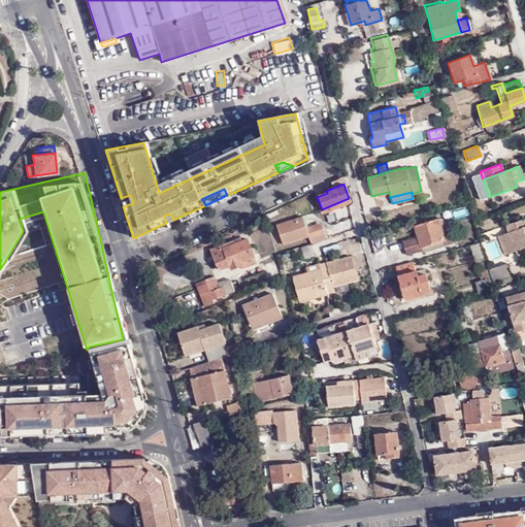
[(122,202),(123,206),(133,203),(130,195),(121,198),(122,202)]
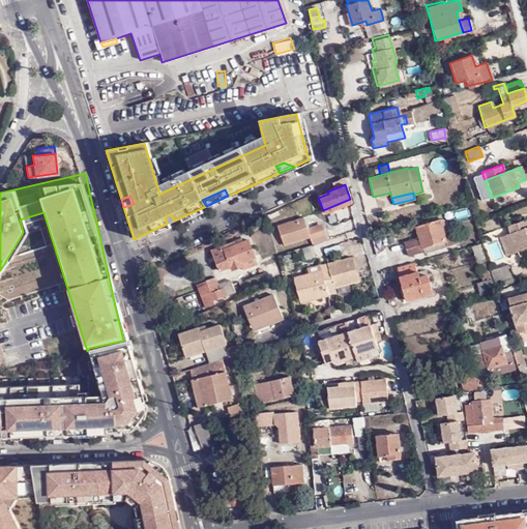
[(310,241),(326,237),(323,226),(308,231),(302,213),(276,221),(283,241),(309,234),(310,241)]
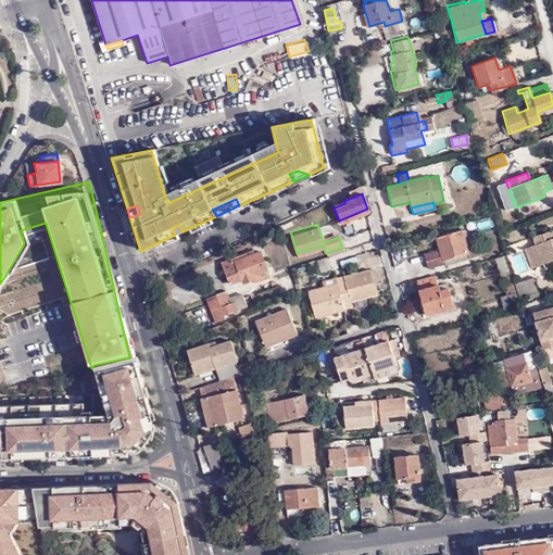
[(173,227),(175,235),(179,232),(183,231),(179,225),(173,227)]
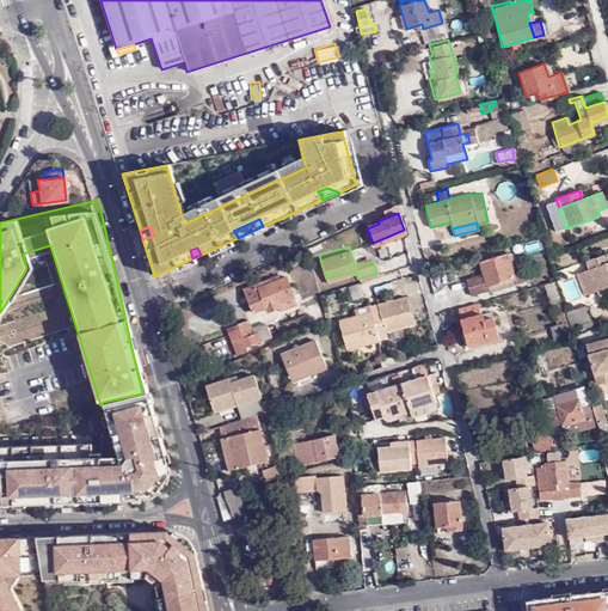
[(489,292),(526,281),(520,262),(513,264),(509,252),(480,263),(484,274),(468,280),(473,295),(489,291),(489,292)]
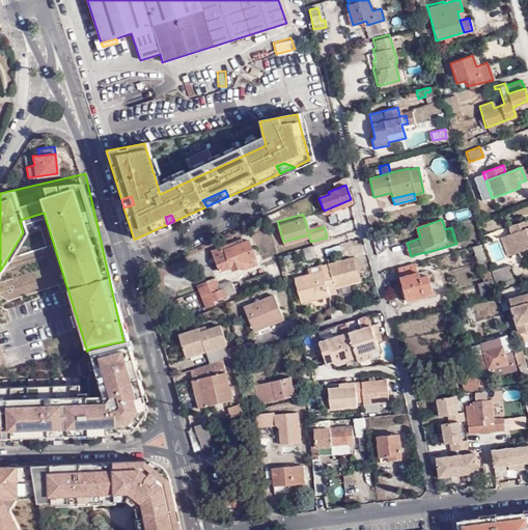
[(510,233),(517,252),(527,248),(527,219),(508,226),(510,233)]
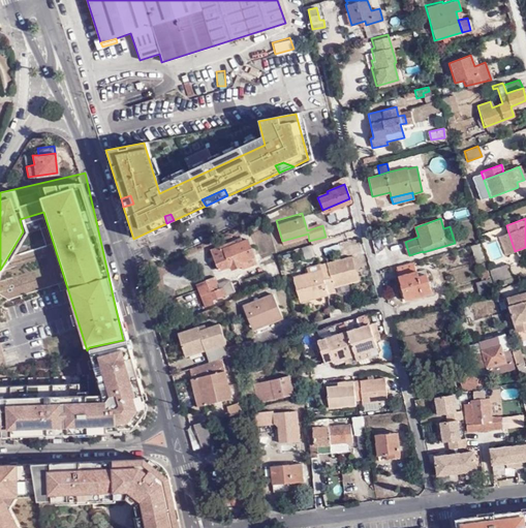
[(503,255),(515,251),(508,233),(496,237),(503,255)]
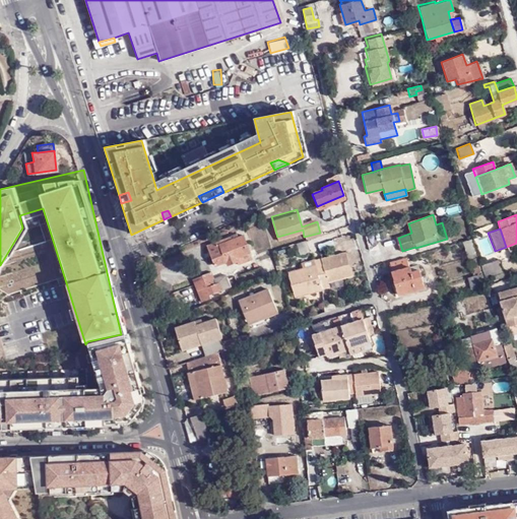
[(236,258),(249,253),(242,236),(237,238),(236,235),(218,242),(206,247),(214,267),(227,262),(228,264),(237,261),(237,260),(236,258)]
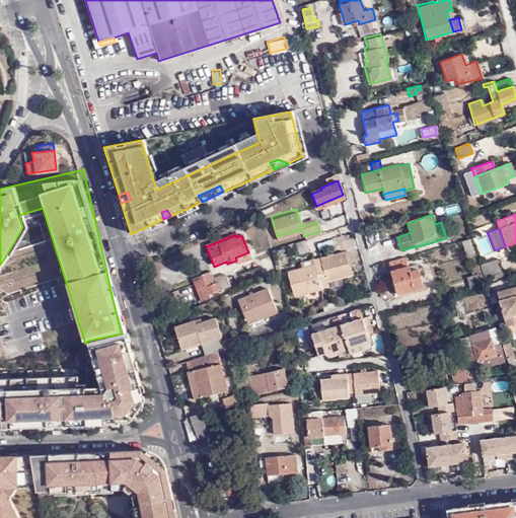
[(484,234),(473,238),(480,253),(490,249),(484,234)]
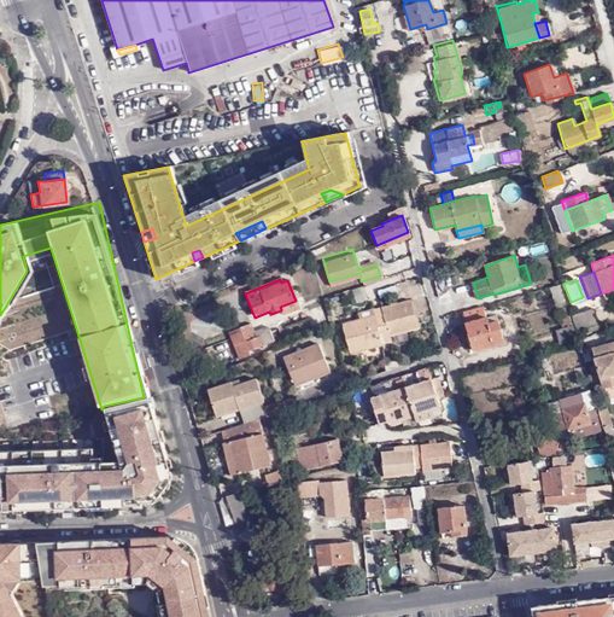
[(562,295),(555,297),(559,310),(567,308),(562,295)]
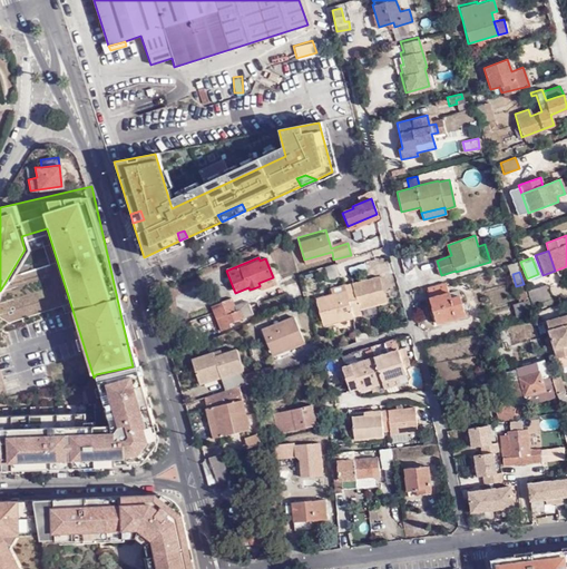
[(379,276),(351,283),(355,296),(348,300),(351,317),(360,315),(359,311),(385,303),(379,276)]
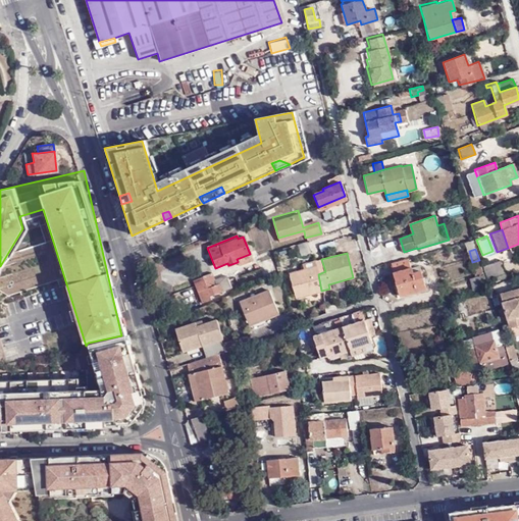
[(254,264),(250,254),(237,259),(238,261),(238,262),(241,269),(254,264)]
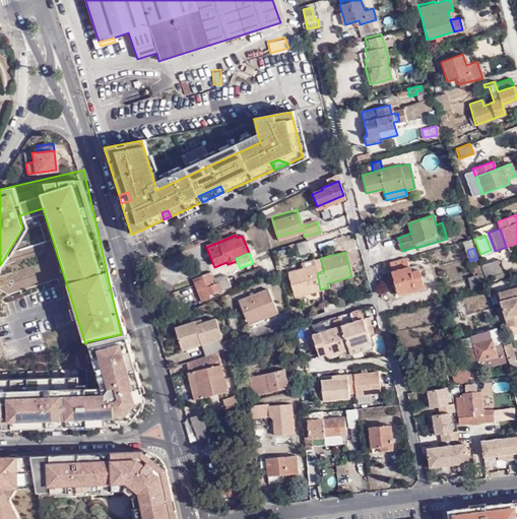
[(485,274),(502,267),(498,254),(479,261),(485,274)]
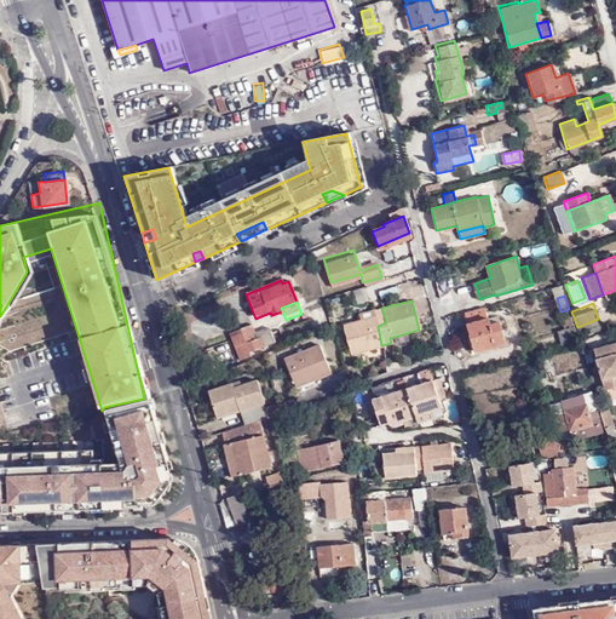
[(471,342),(467,343),(470,353),(475,351),(505,343),(499,322),(489,324),(488,317),(484,307),(462,313),(466,324),(471,342)]
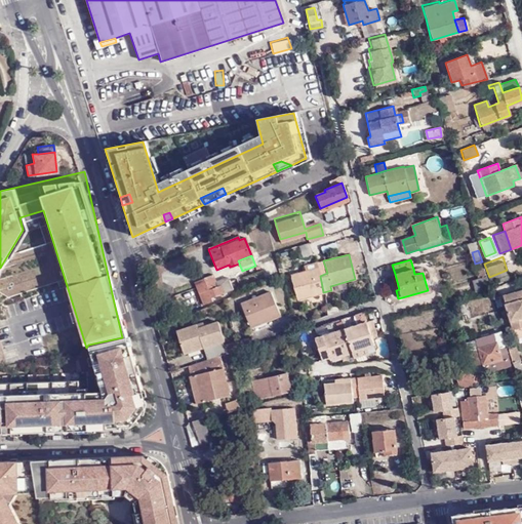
[(327,273),(323,260),(316,263),(318,268),(290,275),(297,299),(323,292),(320,276),(327,273)]
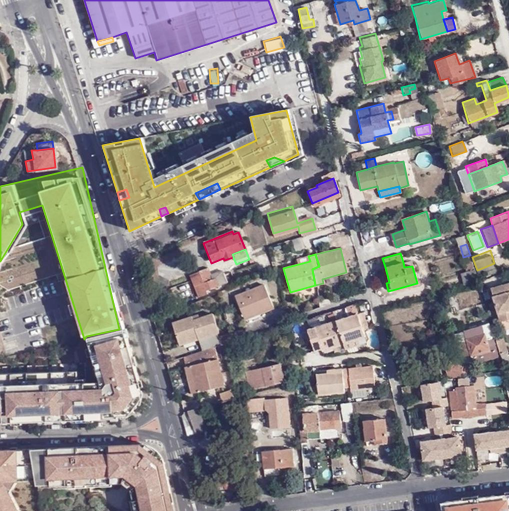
[(477,282),(470,255),(463,257),(467,270),(461,272),(464,286),(476,282),(477,282)]
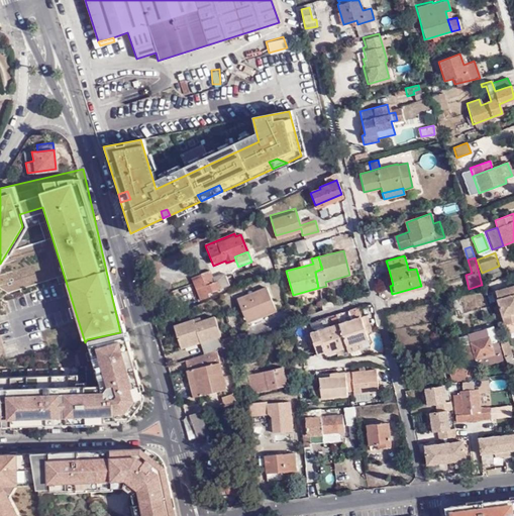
[(216,290),(212,278),(209,271),(191,278),(199,301),(209,297),(208,294),(216,290)]
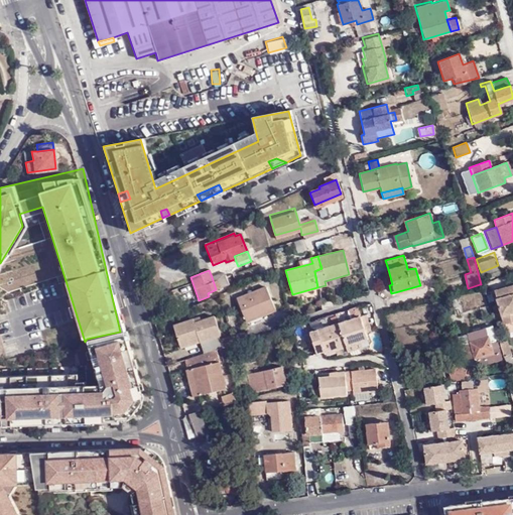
[(223,273),(212,277),(216,289),(227,285),(223,273)]
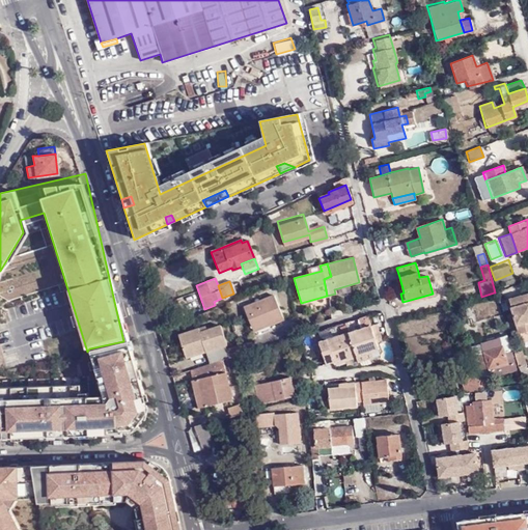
[(527,294),(507,299),(517,334),(527,330),(527,316),(526,311),(527,310),(527,294)]
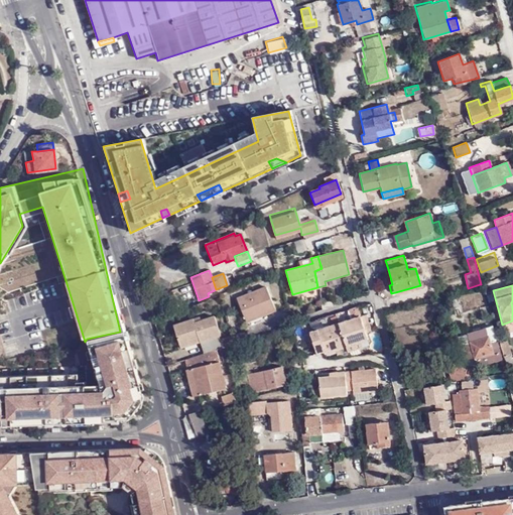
[(246,323),(274,310),(265,287),(237,298),(246,323)]
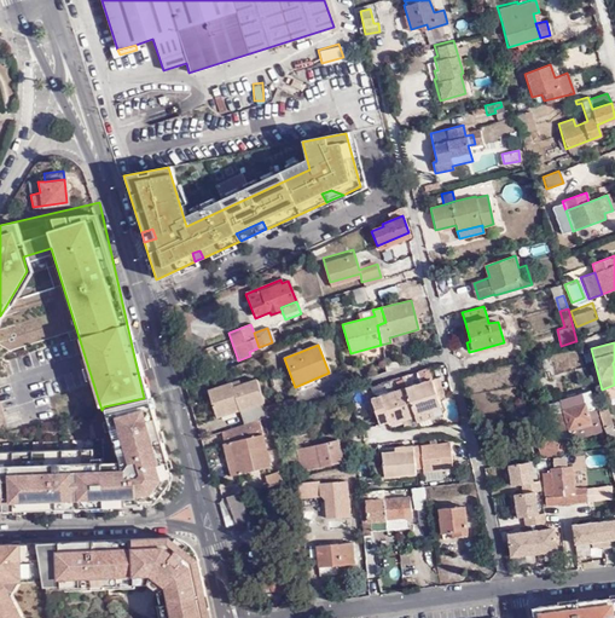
[(405,379),(428,375),(427,369),(404,373),(405,379)]
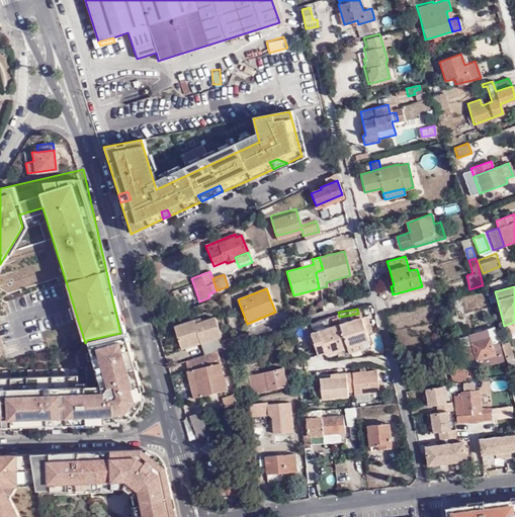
[(213,317),(200,321),(194,323),(193,319),(173,326),(181,349),(221,337),(213,317)]
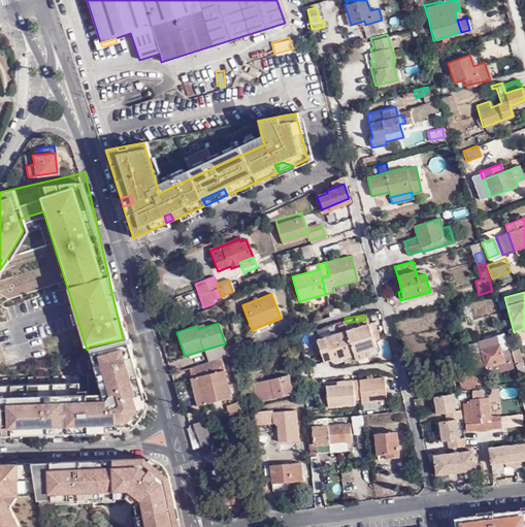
[(342,358),(353,355),(352,353),(367,349),(374,347),(373,340),(368,325),(367,323),(346,330),(316,339),(323,361),(330,359),(341,356),(342,358)]
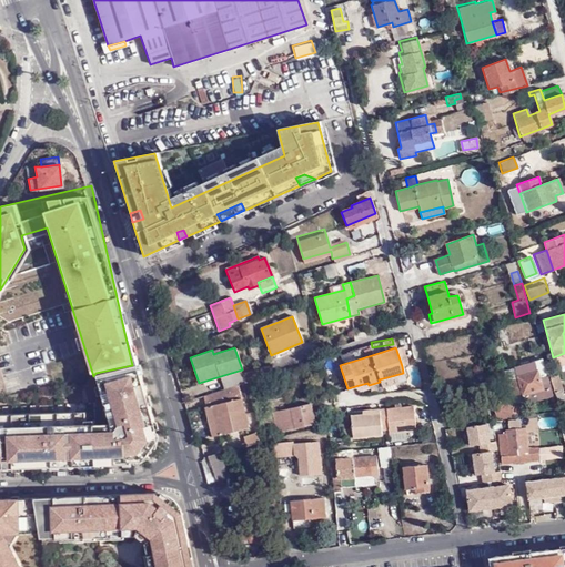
[(402,347),(396,350),(402,366),(407,365),(402,347)]
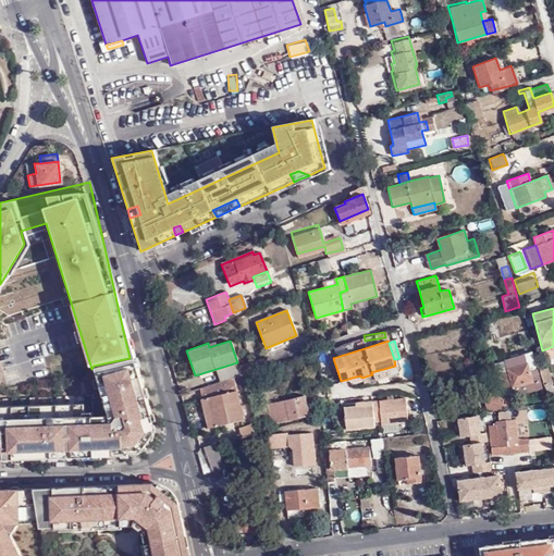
[(541,387),(531,353),(503,360),(511,386),(513,395),(541,387)]
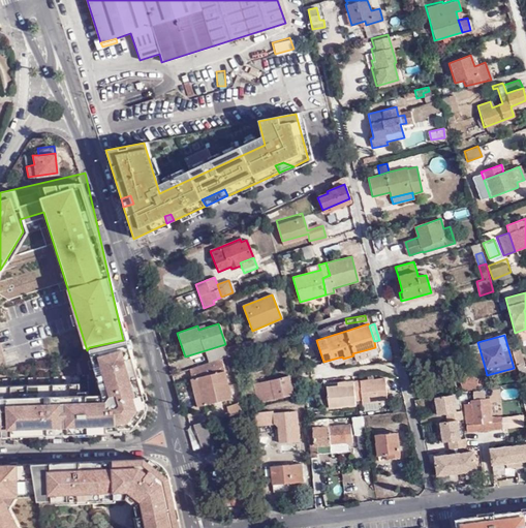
[(126,348),(123,340),(89,347),(102,395),(79,397),(78,384),(0,386),(0,437),(28,436),(90,434),(115,433),(114,431),(127,430),(134,423),(140,414),(143,406),(143,398),(126,348)]
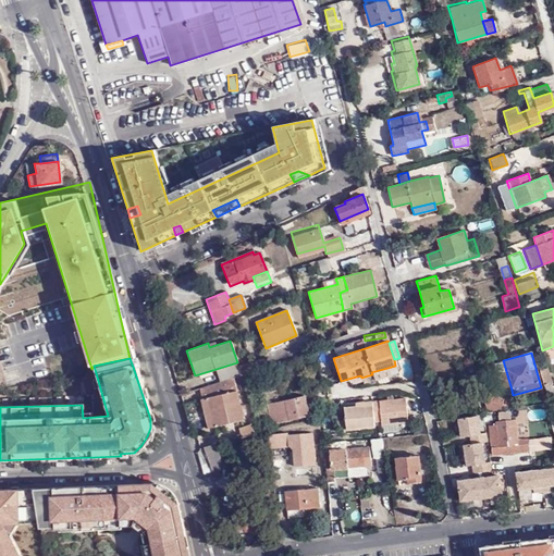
[(406,358),(396,361),(402,377),(411,373),(406,358)]
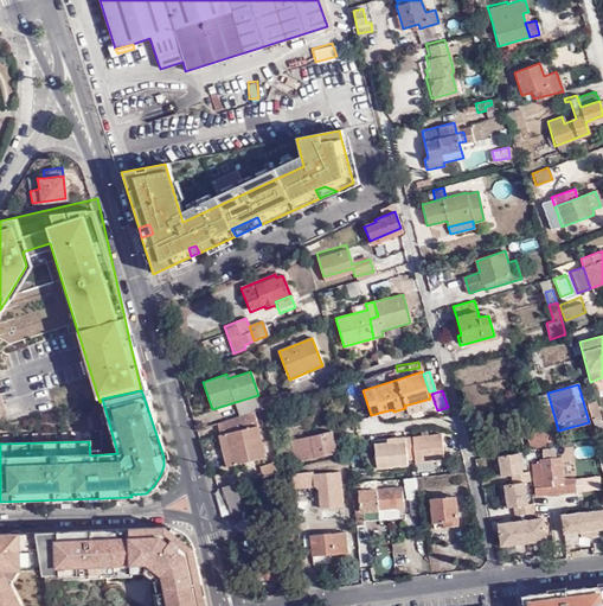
[(271,396),(275,406),(288,401),(284,391),(271,396)]
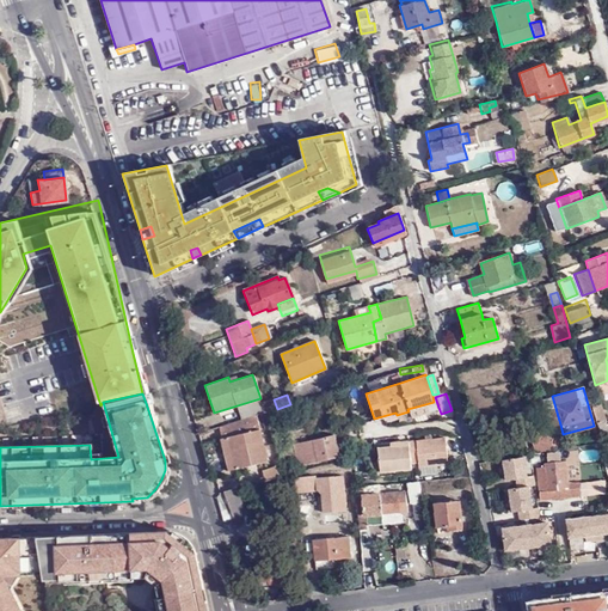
[(265,413),(277,409),(274,399),(260,404),(263,413),(265,413)]
